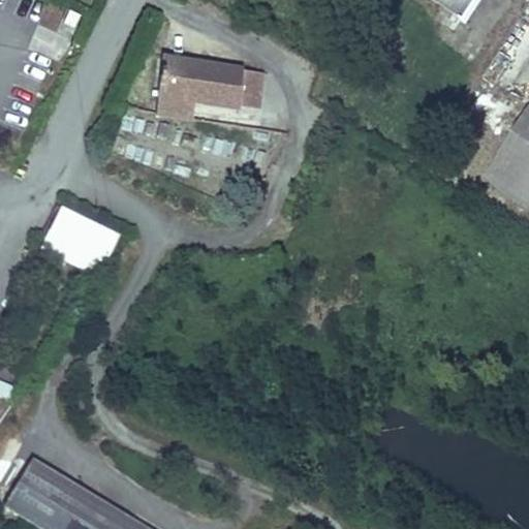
[(480,0),(430,0),(465,23),(480,0)]
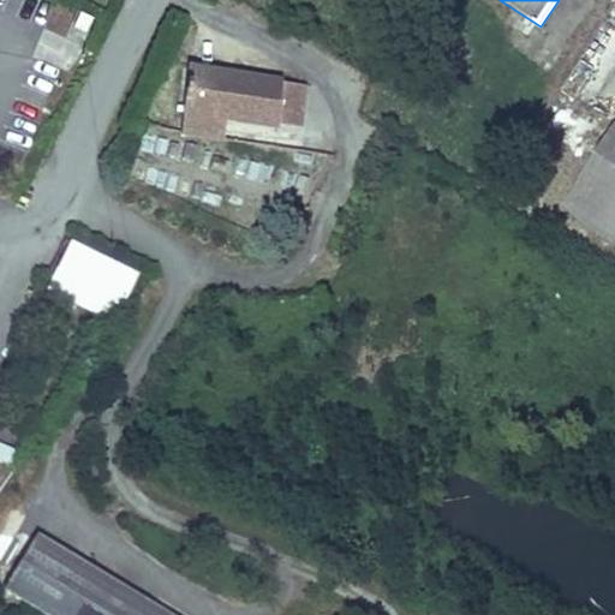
[(305,87),(190,71),(183,120),(219,125),(299,136),(305,87)]
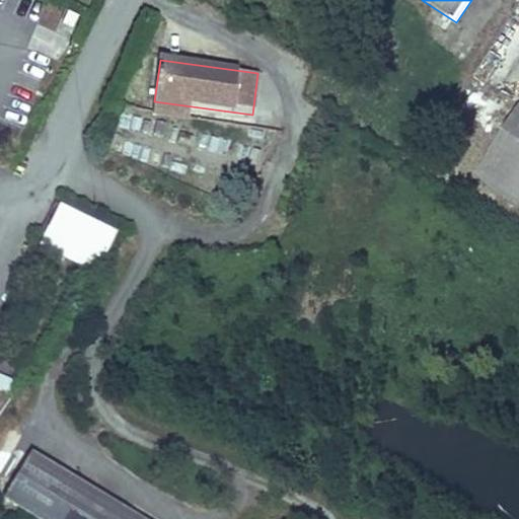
[(184,105),(154,101),(153,112),(182,116),(184,105)]
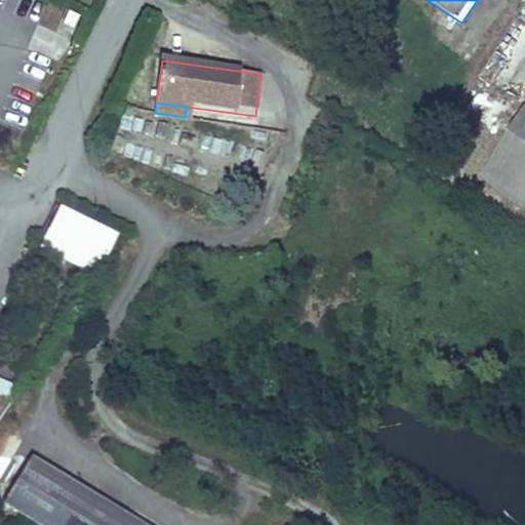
[(524,117),(483,188),(524,212),(524,117)]
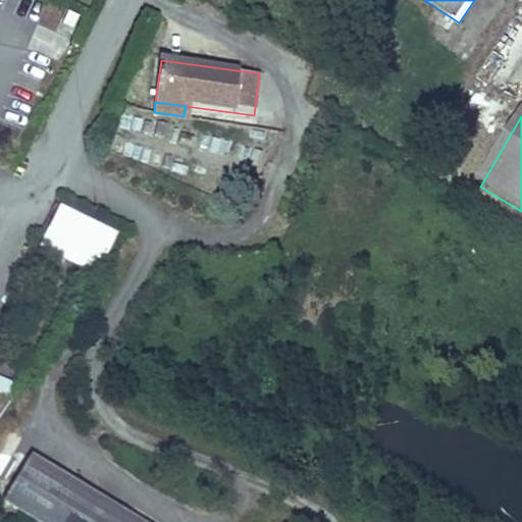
[(117,232),(62,204),(40,248),(95,276),(117,232)]
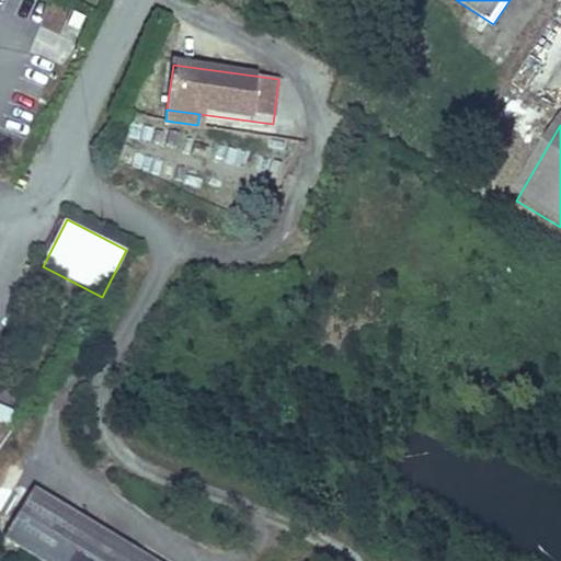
[(0,404),(0,420),(8,423),(12,410),(0,404)]
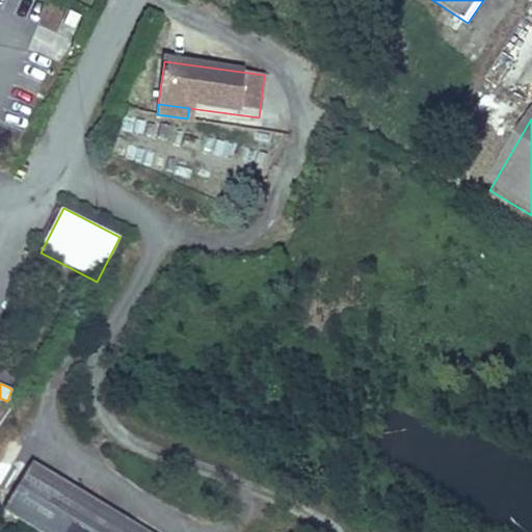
[(83,531),(101,505),(32,463),(4,510),(41,531),(83,531)]
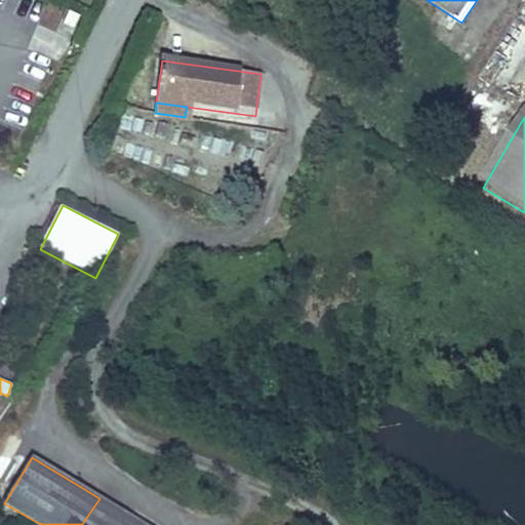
[(144,524),(99,498),(82,524),(144,524)]
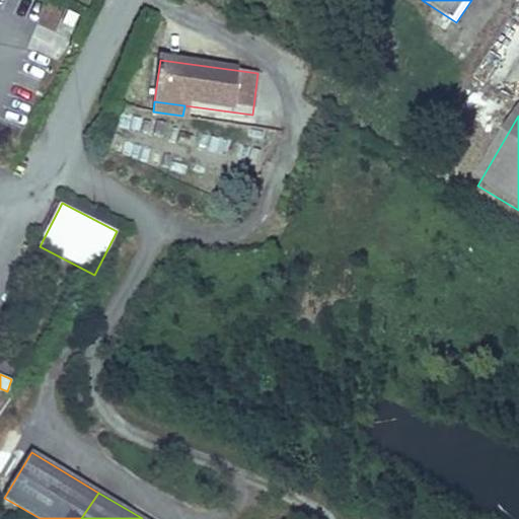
All buildings are outlined.
